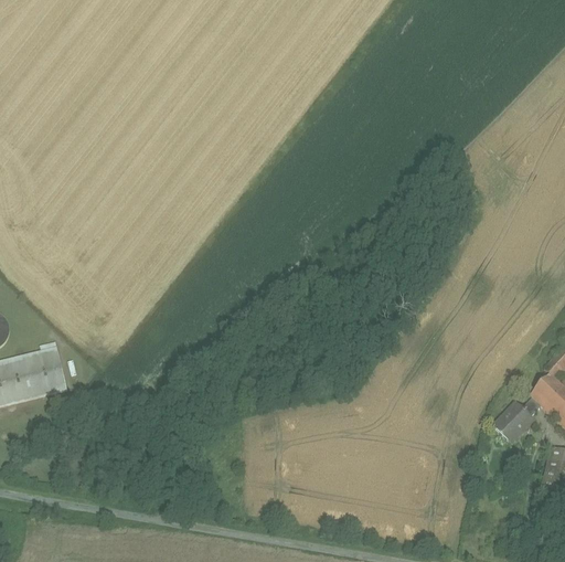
[(6,342),(9,337),(10,329),(9,322),(6,317),(1,313),(0,311),(0,346),(0,347),(6,342)]
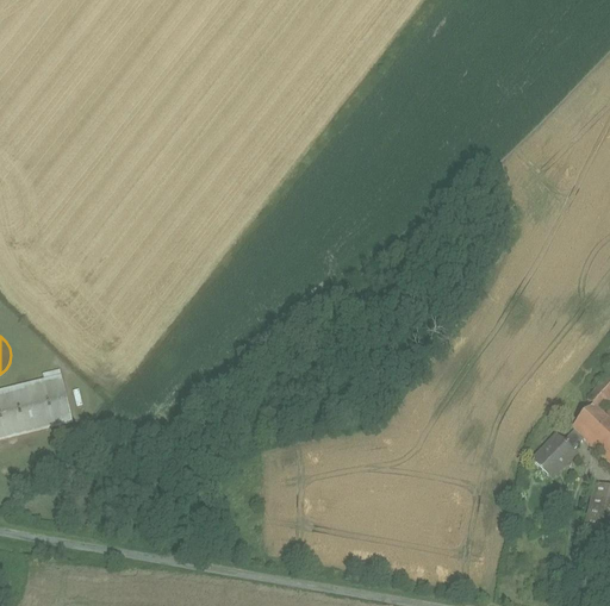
[(609,418),(598,407),(609,395),(609,368),(584,397),(591,404),(568,428),(609,464),(609,418)]
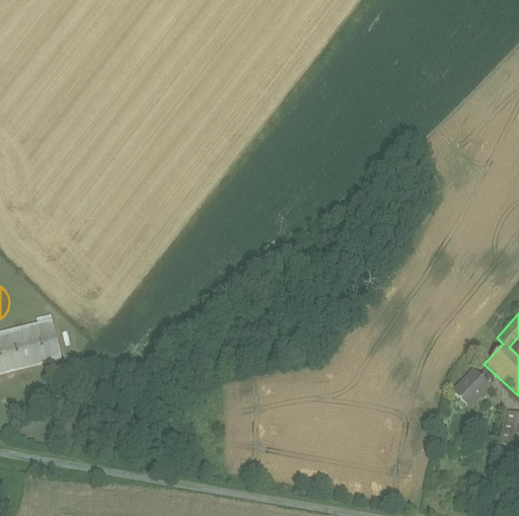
[(0,373),(62,358),(52,317),(0,330),(0,373)]
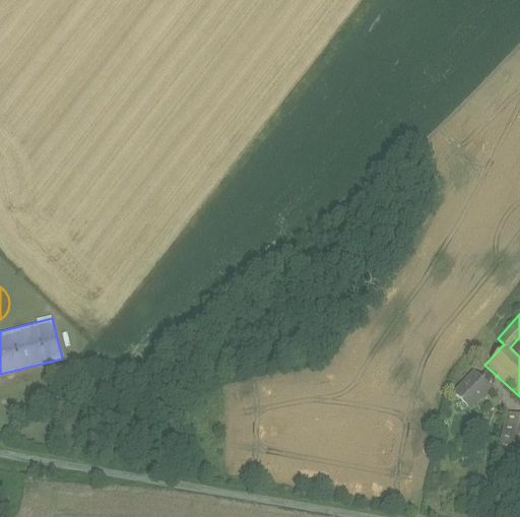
[(494,386),(474,368),(453,390),(471,408),(494,386)]
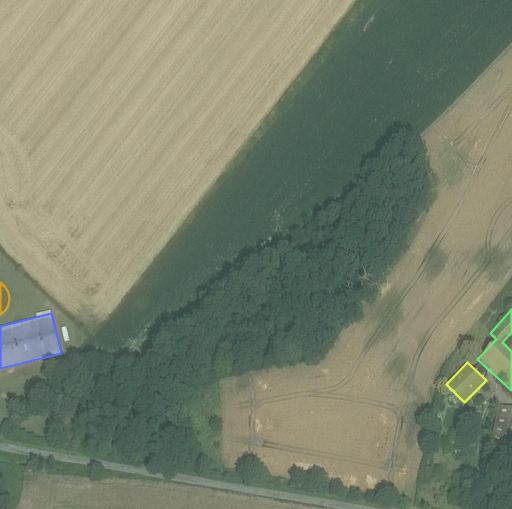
[(511,407),(499,404),(488,449),(511,455),(511,407)]
